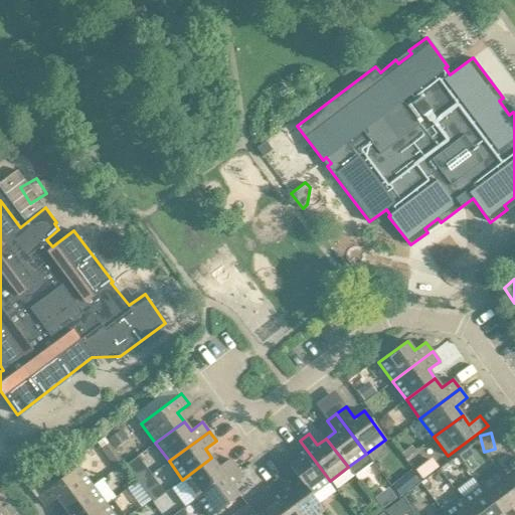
[(123,463),(110,445),(105,437),(96,443),(115,469),(123,463)]
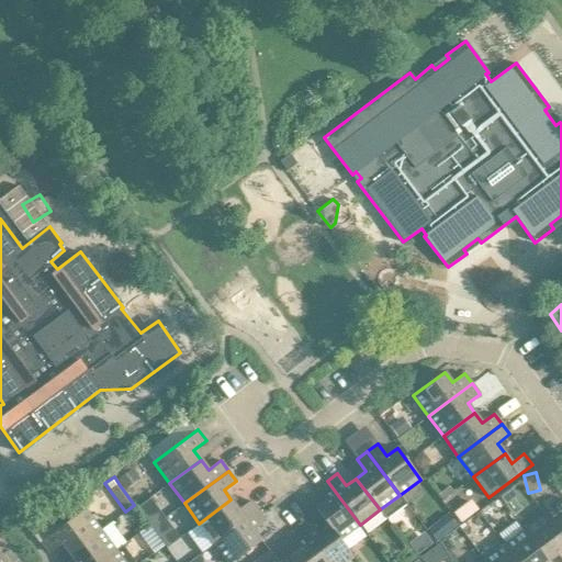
[(360,525),(327,481),(317,489),(326,501),(315,508),(316,510),(317,509),(352,558),(353,557),(340,539),(360,525)]
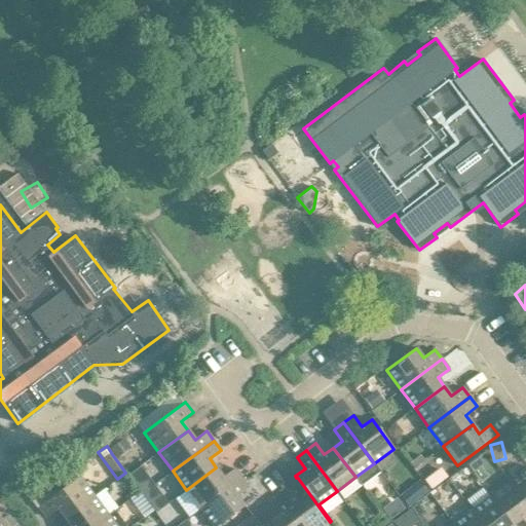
[(421,475),(430,488),(448,476),(438,462),(421,475)]
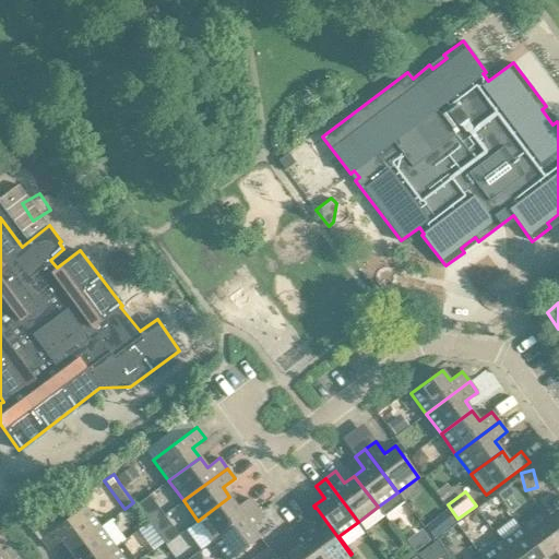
[(229,497),(198,521),(213,540),(257,508),(249,498),(237,507),(229,497)]
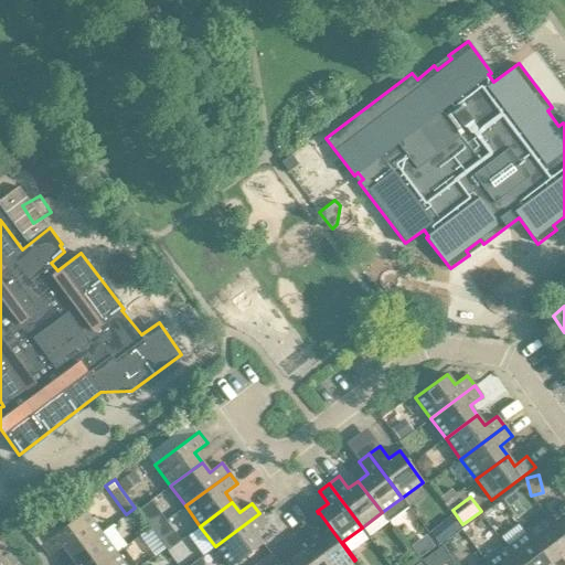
[(564,503),(547,518),(564,542),(564,503)]
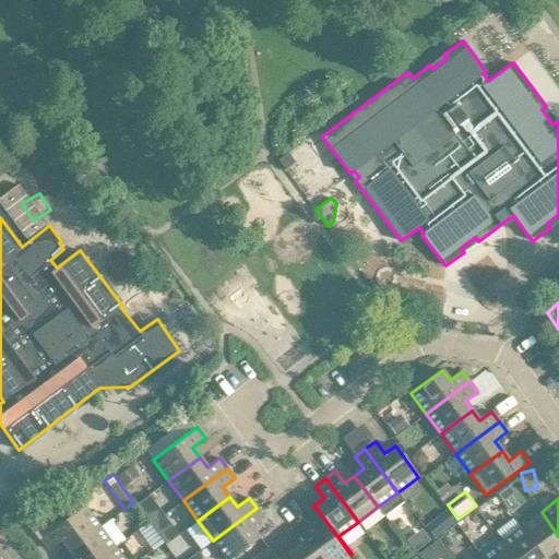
[(100,527),(85,507),(40,538),(49,549),(61,540),(69,550),(100,527)]
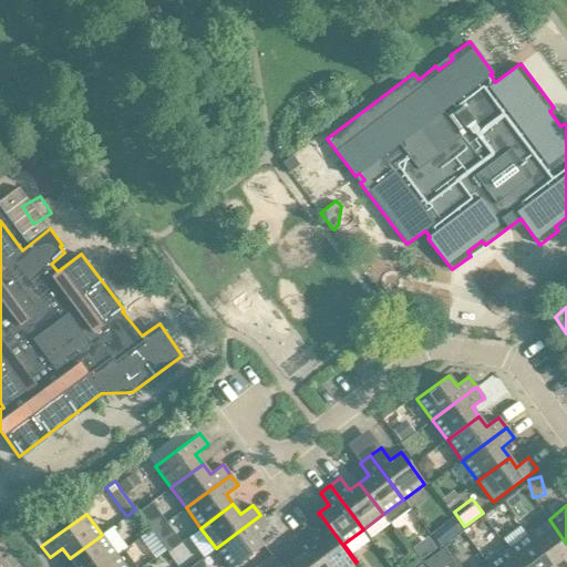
[(320,514),(319,515),(331,531),(321,538),(312,526),(302,534),(327,566),(349,566),(356,563),(320,514)]
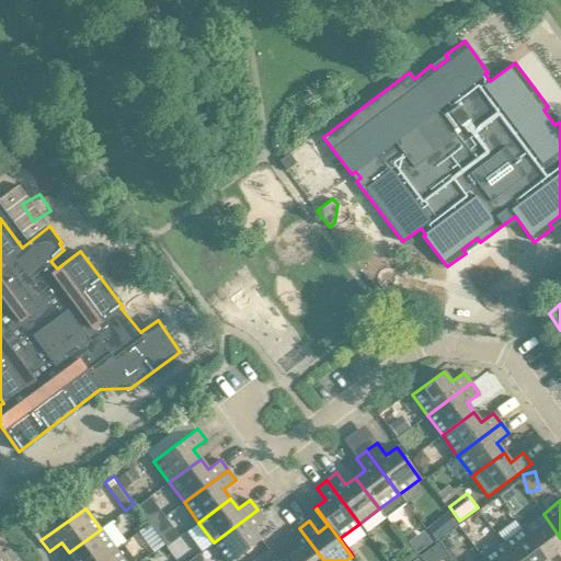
[(265,521),(258,510),(214,542),(227,560),(247,560),(249,560),(243,552),(261,540),(253,529),(265,521)]
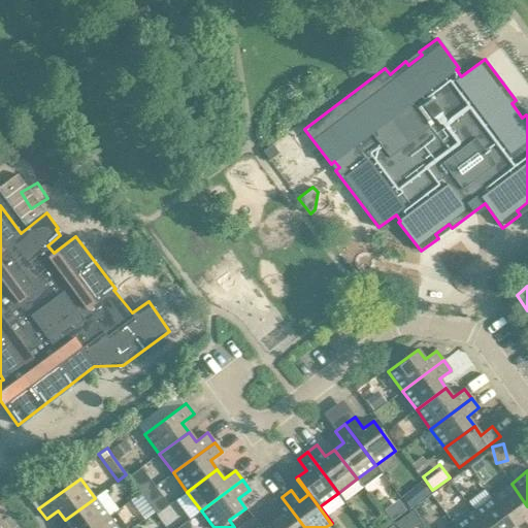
[(527,506),(512,484),(492,498),(515,527),(524,521),(527,526),(527,506)]
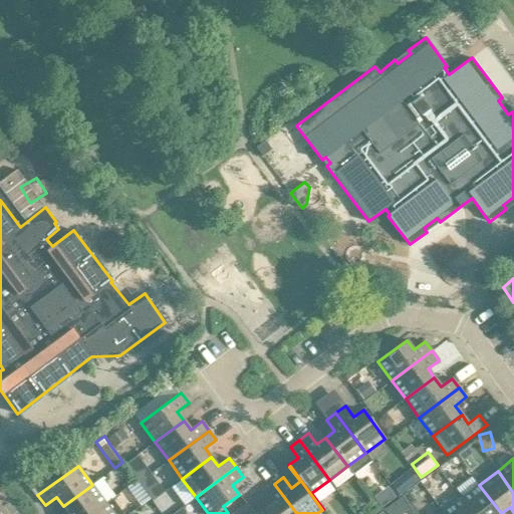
[(388,482),(373,489),(380,501),(395,494),(388,482)]
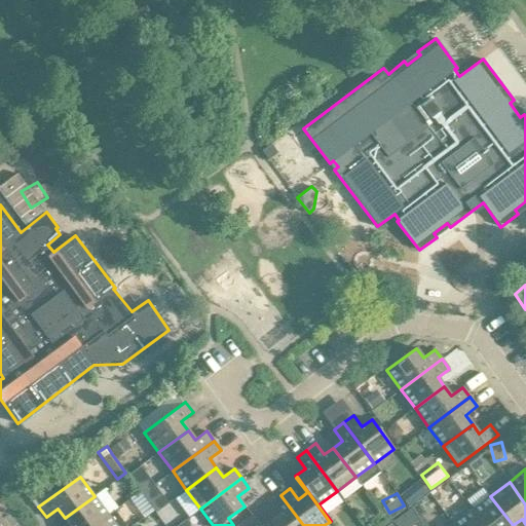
[(303,525),(280,495),(271,501),(279,514),(270,520),(274,525),(303,525)]
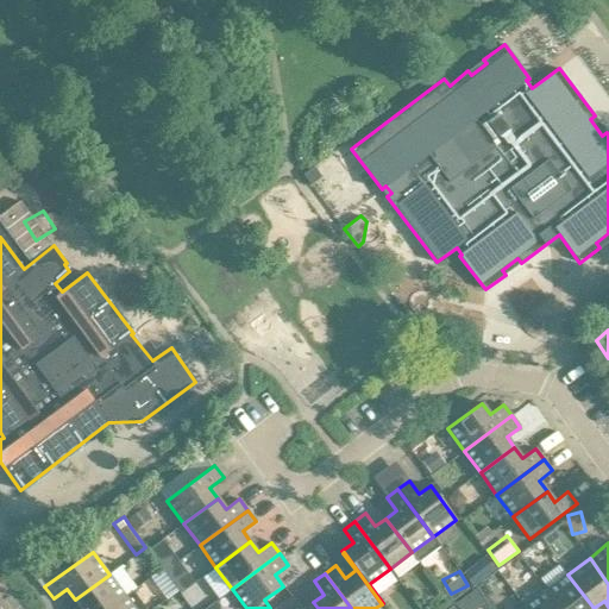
[(110,575),(75,600),(81,608),(107,608),(125,596),(110,575)]
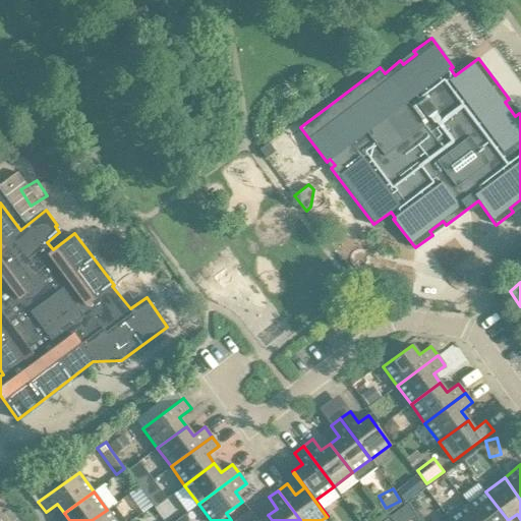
[(485,491),(467,505),(478,520),(506,520),(508,520),(485,491)]
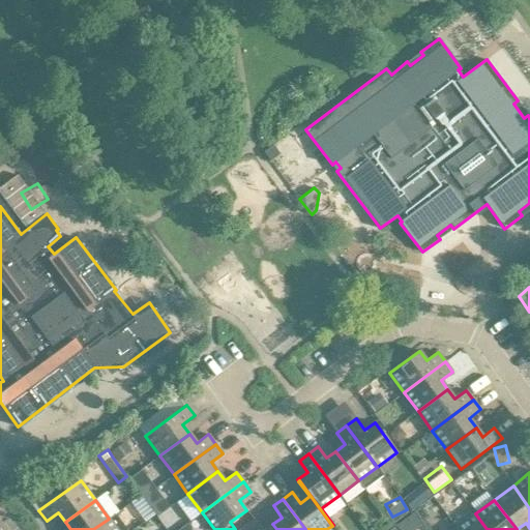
[(127,529),(116,513),(109,519),(93,529),(127,529)]
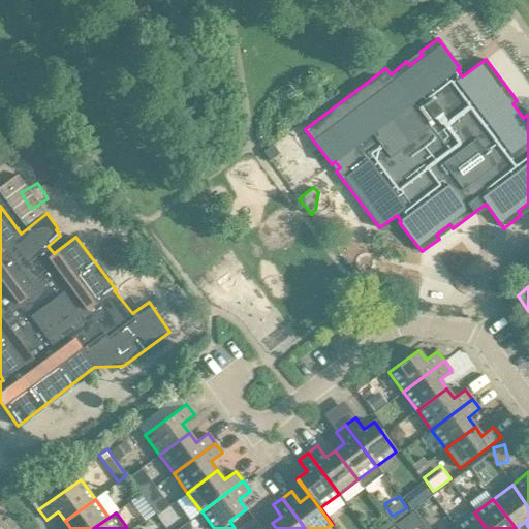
[(486,528),(474,512),(455,527),(457,528),(486,528)]
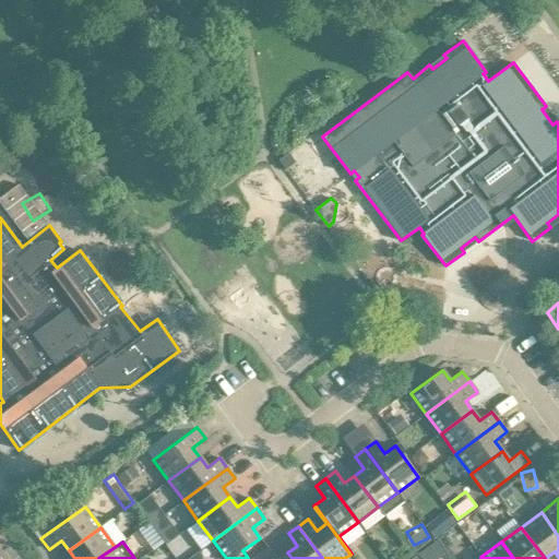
[(292,558),(287,552),(278,558),(276,558),(269,548),(258,556),(259,558),(292,558)]
